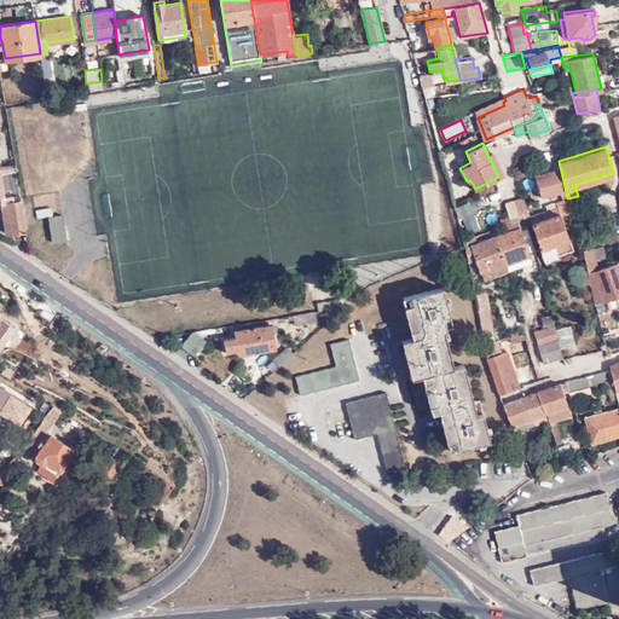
[(487,154),(498,177),(503,174),(493,151),(487,154)]
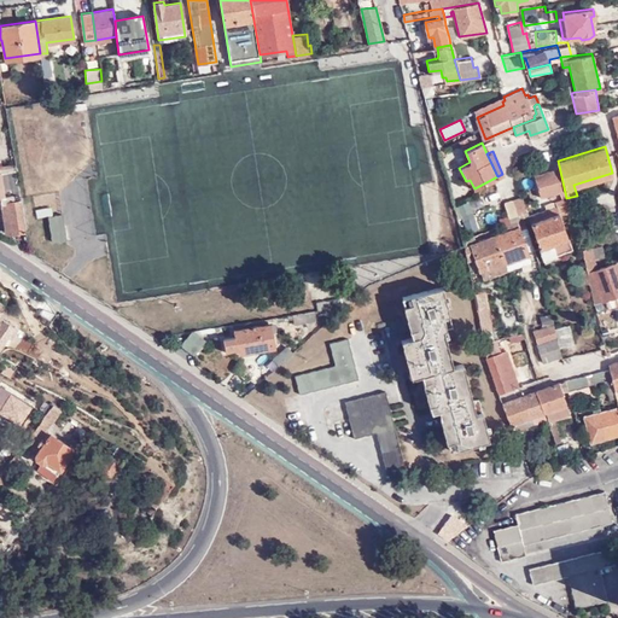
[(566,198),(559,165),(534,173),(540,194),(558,188),(560,197),(543,202),(544,208),(567,199),(566,198)]
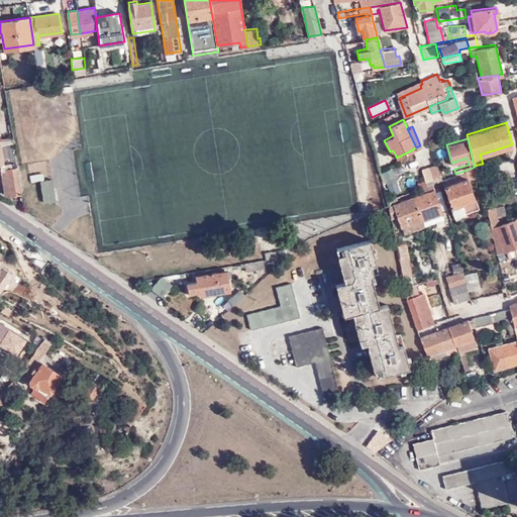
[(0,164),(16,162),(13,141),(0,143),(0,164)]
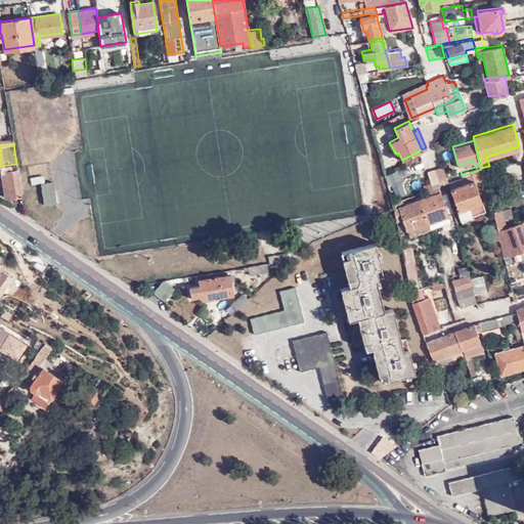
[(10,197),(22,194),(16,164),(0,166),(4,195),(10,194),(10,197)]
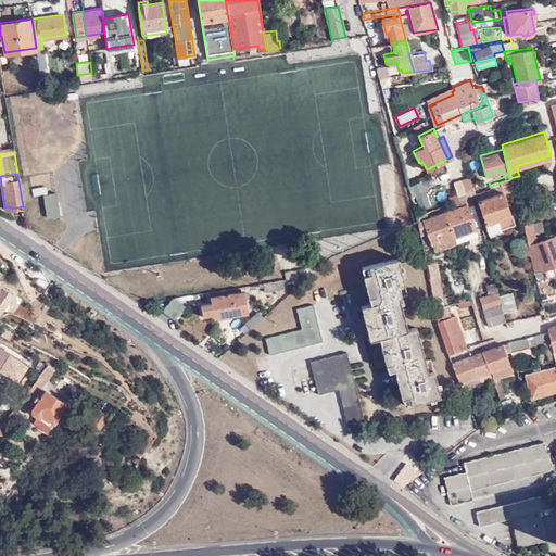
[(471,188),(468,175),(452,178),(455,192),(471,188)]
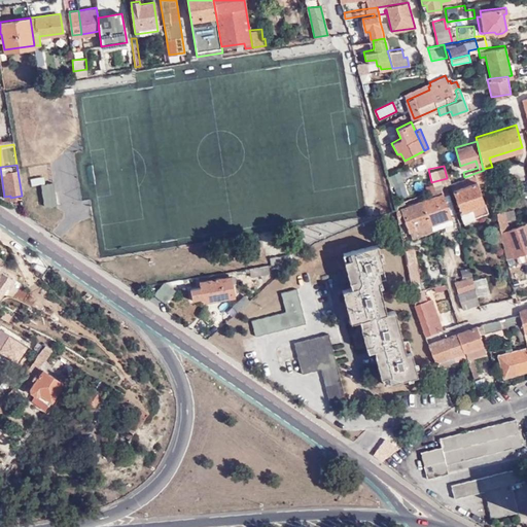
[(401,178),(398,169),(389,172),(392,181),(401,178)]
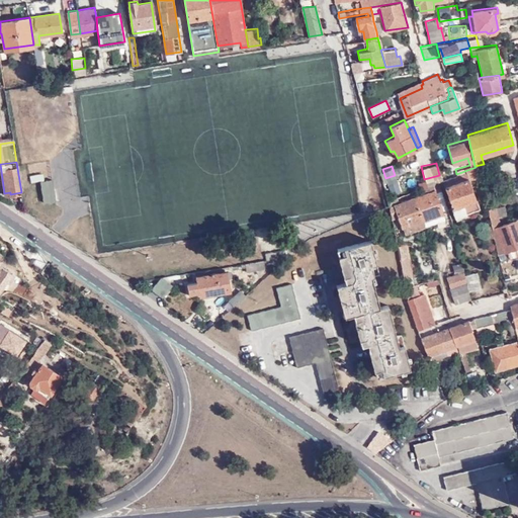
[(478,176),(476,168),(442,180),(455,216),(466,211),(463,203),(476,198),(468,179),(478,176)]
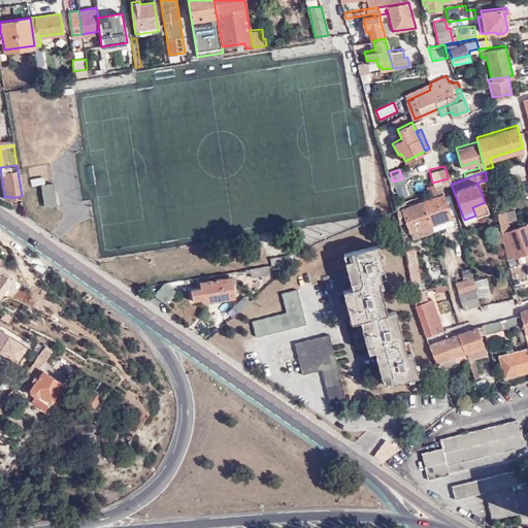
[(448,178),(432,183),(434,188),(446,184),(449,183),(448,178)]
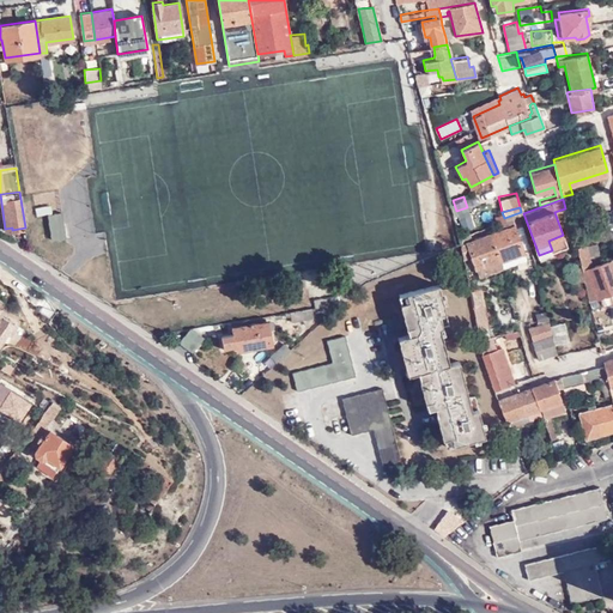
[(61,211),(48,212),(52,237),(65,235),(61,211)]
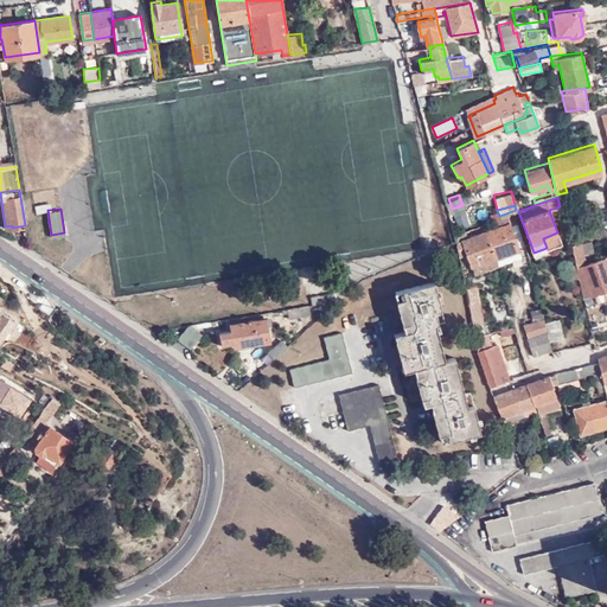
[(515,221),(512,213),(493,219),(496,227),(487,230),(496,256),(519,249),(510,222),(515,221)]
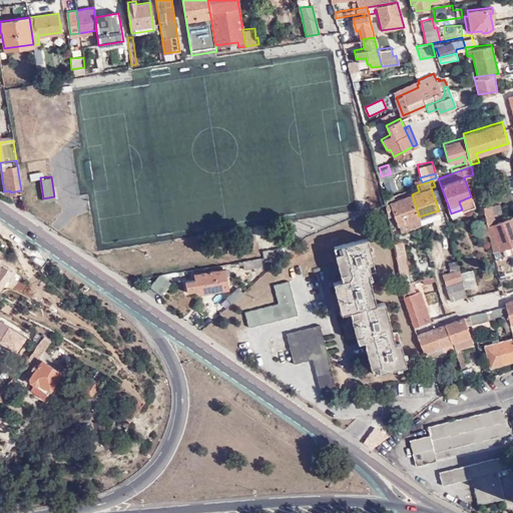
[(383,197),(384,202),(388,215),(395,211),(399,223),(417,217),(410,195),(395,199),(393,194),(383,197)]
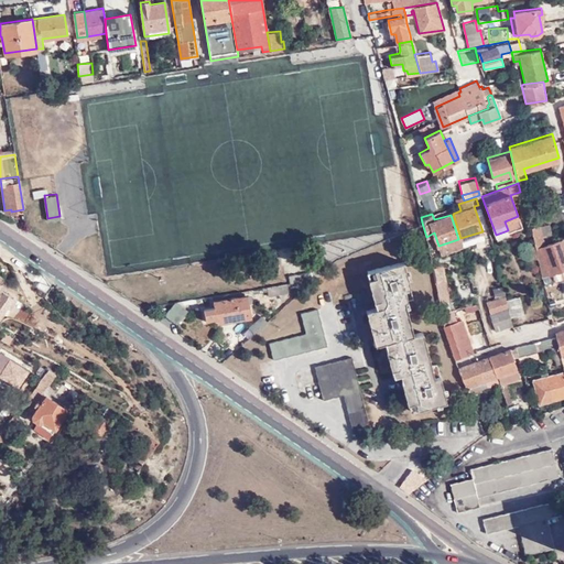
[(451,215),(458,239),(461,238),(453,214),(451,215)]
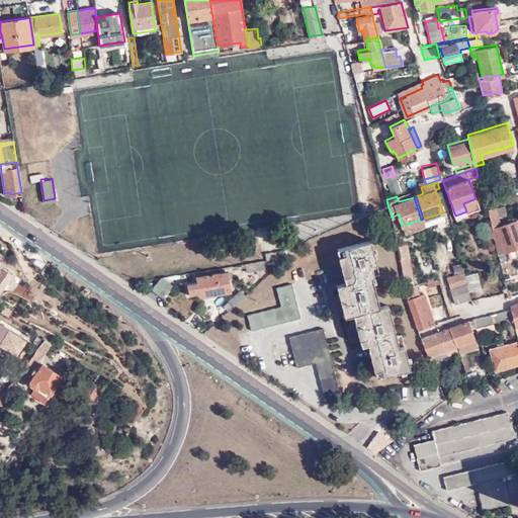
[(463,203),(466,211),(479,207),(476,198),(463,203)]
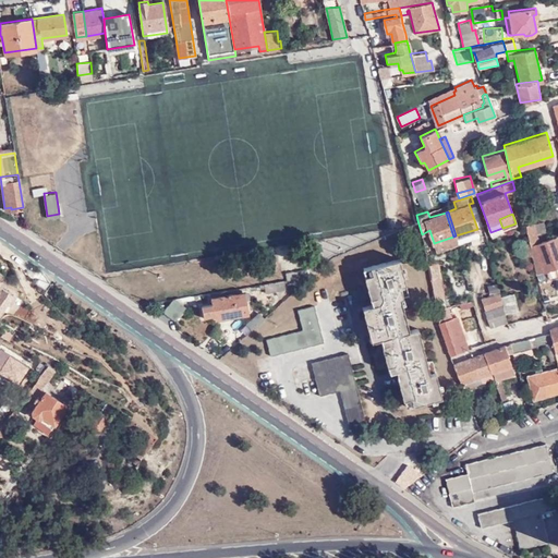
[(528,244),(537,241),(532,221),(523,223),(526,241),(528,244)]
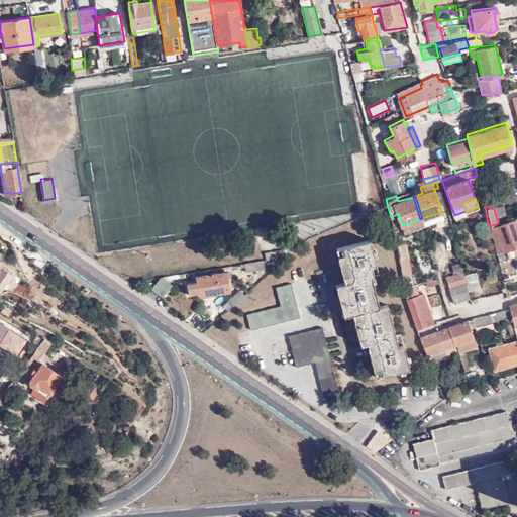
[(516,243),(516,225),(514,217),(498,223),(489,226),(491,235),(496,251),(516,243)]
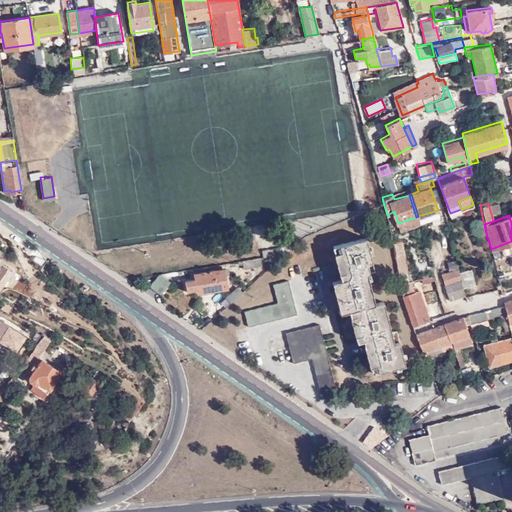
[(416,217),(398,223),(400,230),(416,225),(418,224),(416,217)]
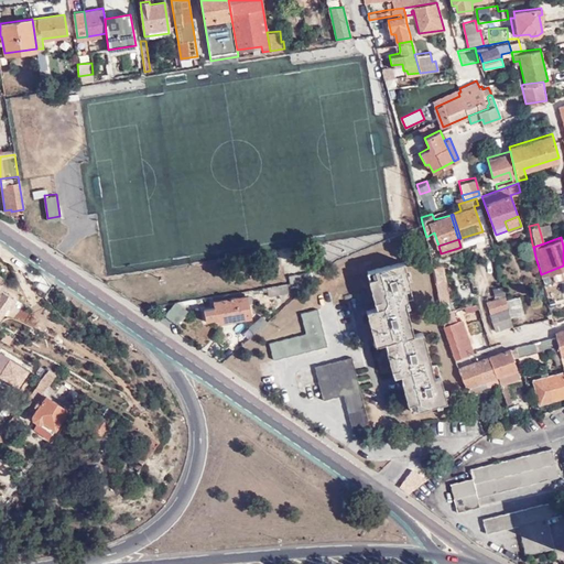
[(535,257),(533,247),(532,243),(527,245),(530,258),(535,257)]
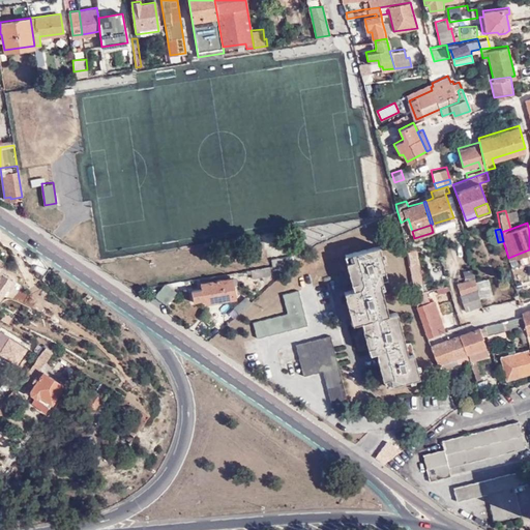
[(379,244),(351,252),(352,259),(346,260),(351,282),(353,288),(344,290),(352,322),(361,320),(364,332),(370,351),(376,350),(383,378),(390,376),(392,382),(419,376),(411,340),(405,342),(396,311),(388,313),(380,282),(387,280),(379,244)]
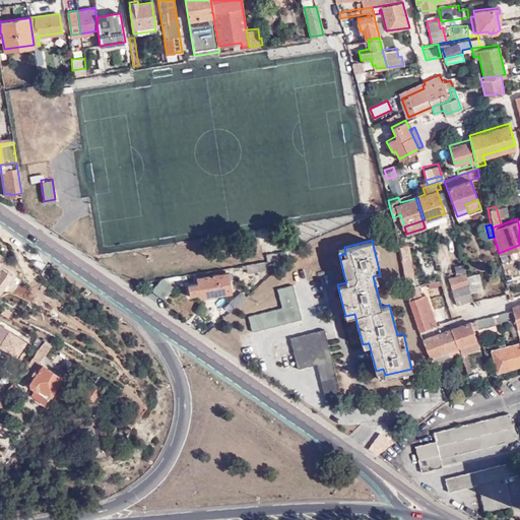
[(345,254),(344,247),(337,248),(339,255),(345,254)]
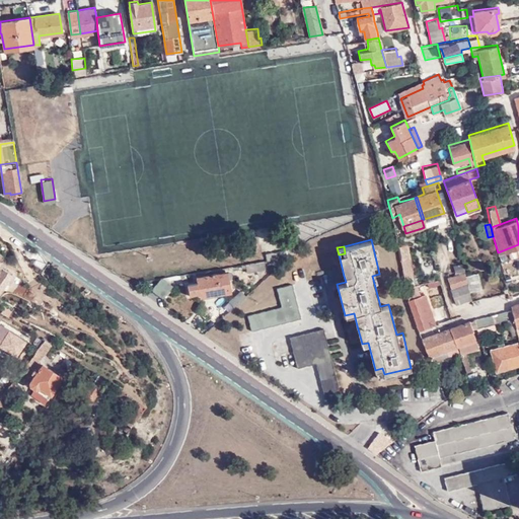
[(404,277),(411,276),(413,276),(410,258),(400,260),(404,277)]
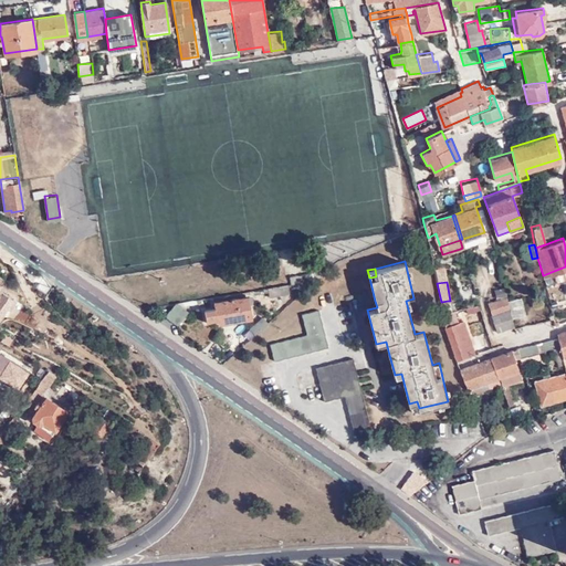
[(290,284),(269,287),(271,296),(292,292),(290,284)]
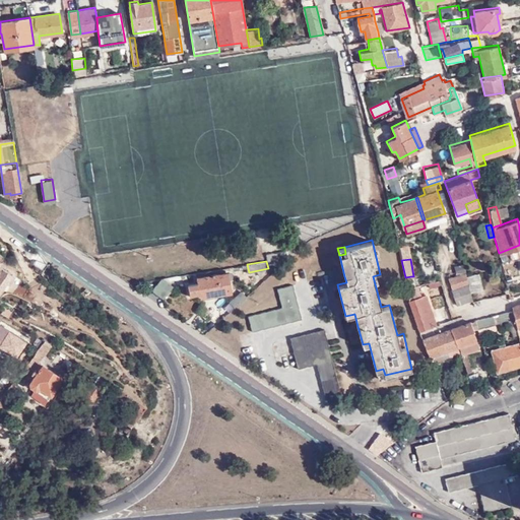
[(0,290),(6,282),(9,282),(11,281),(15,277),(0,266),(0,290)]
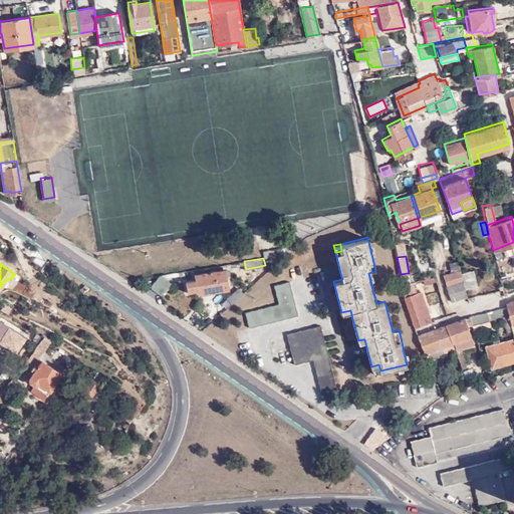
[(27,274),(33,279),(38,273),(32,268),(27,274)]
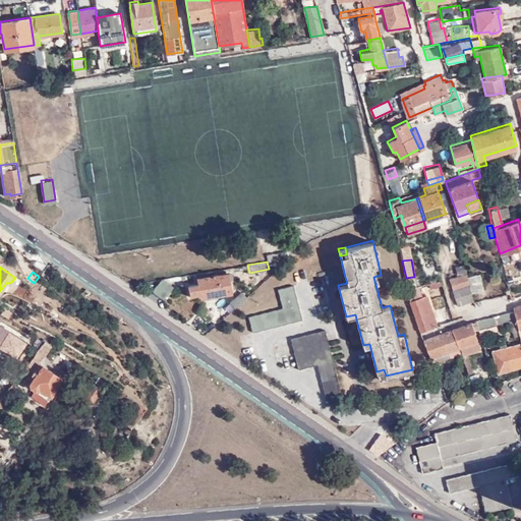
[(453,287),(467,282),(466,277),(465,273),(450,277),(453,287)]
